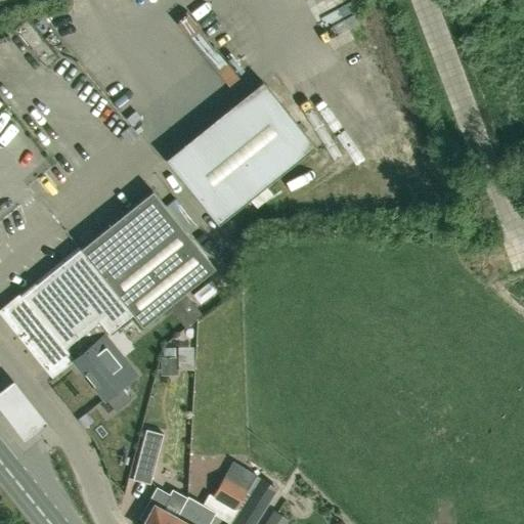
[(114,0),(113,1),(124,19),(137,12),(129,0),(114,0)]
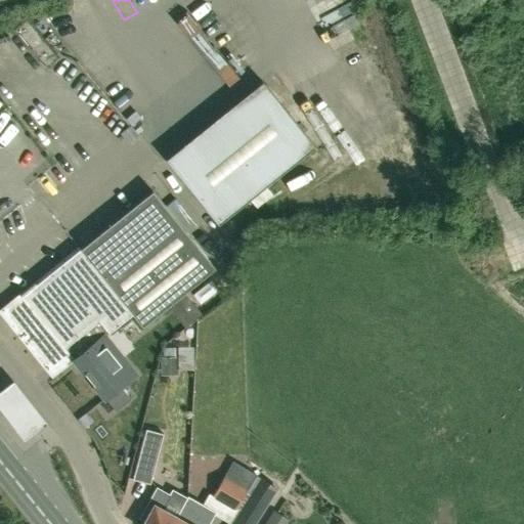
[(201,16),(214,3),(210,0),(203,0),(193,8),(201,16)]
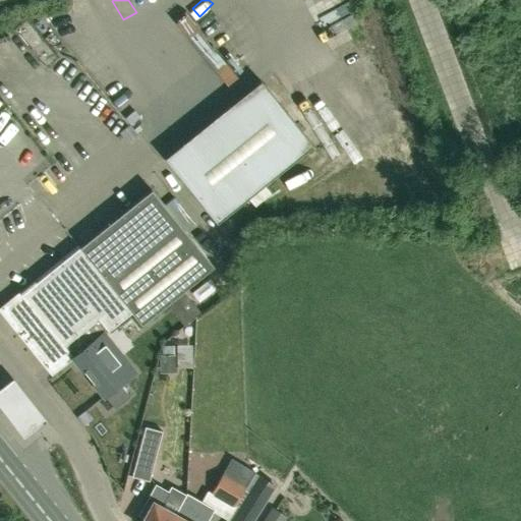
[(261,81),(165,159),(217,223),(312,146),(261,81)]
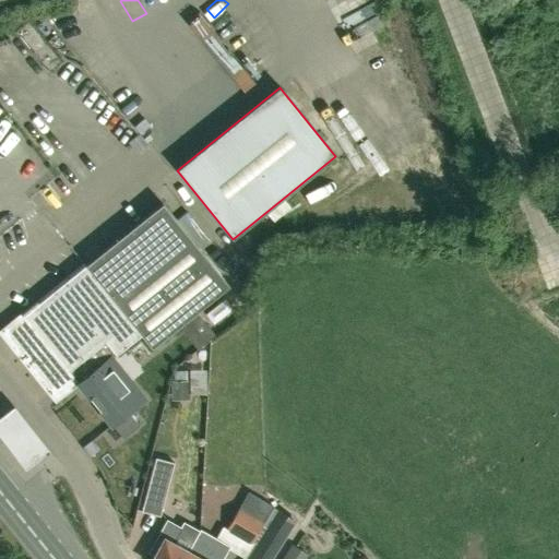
[(152,348),(229,286),(162,203),(8,329),(56,388),(78,370),(84,378),(79,383),(113,425),(144,400),(110,359),(116,355),(116,354),(140,335),(152,348)]
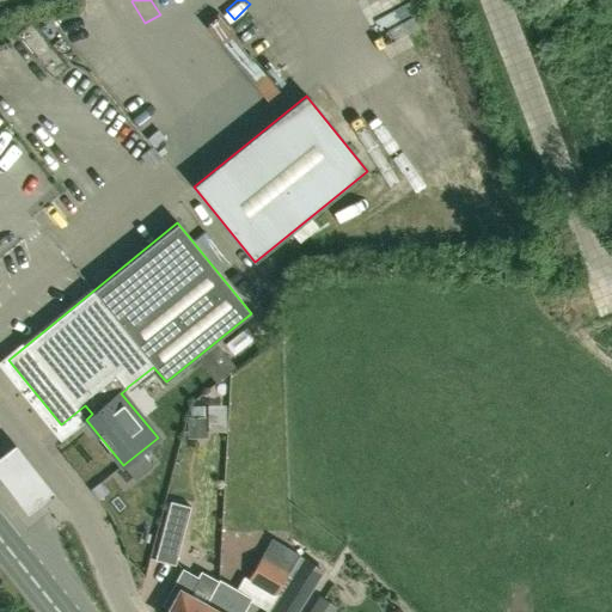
[(216,398),(218,423),(228,422),(227,398),(216,398)]
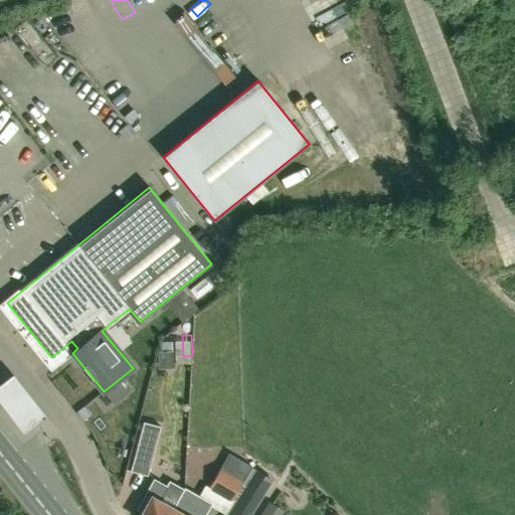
[(180,369),(175,353),(159,358),(164,373),(180,369)]
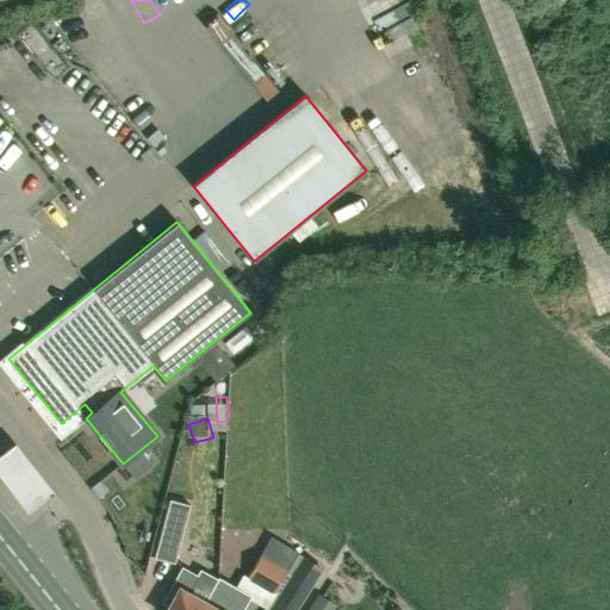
[(58,498),(18,448),(0,462),(0,478),(32,518),(36,515),(58,498)]
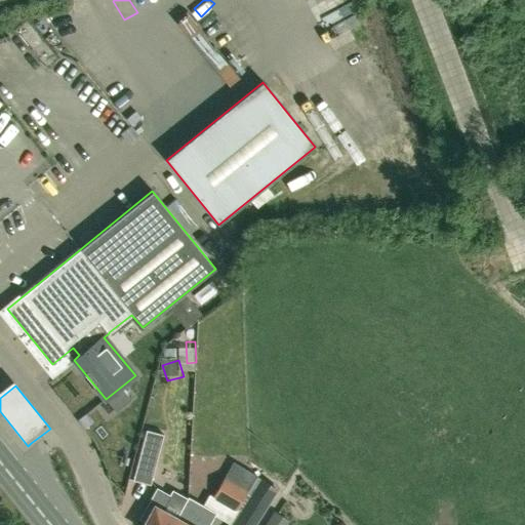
[(147,430),(137,461),(155,467),(163,435),(147,430)]
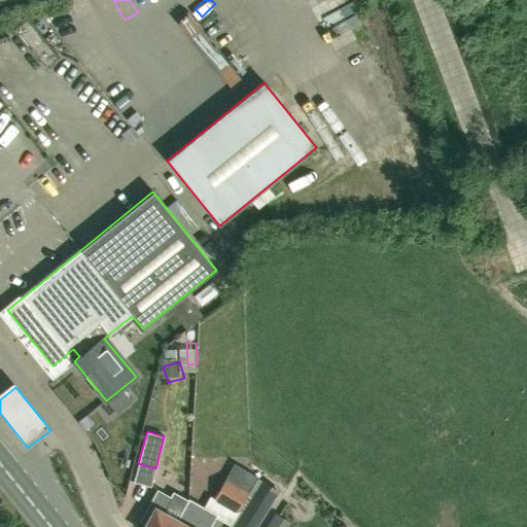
[(237,515),(249,492),(224,478),(212,500),(237,515)]
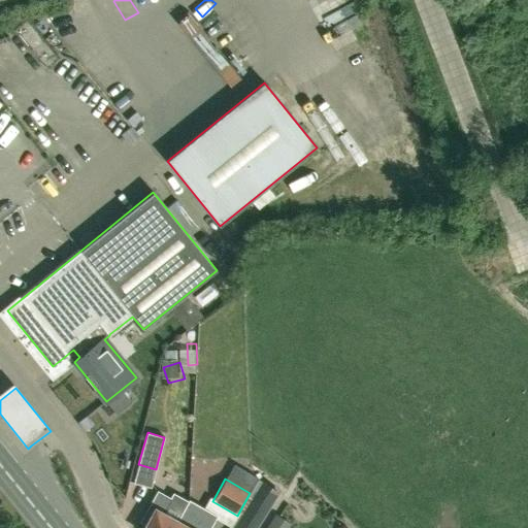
[(256,527),(279,492),(262,481),(231,527),(256,527)]
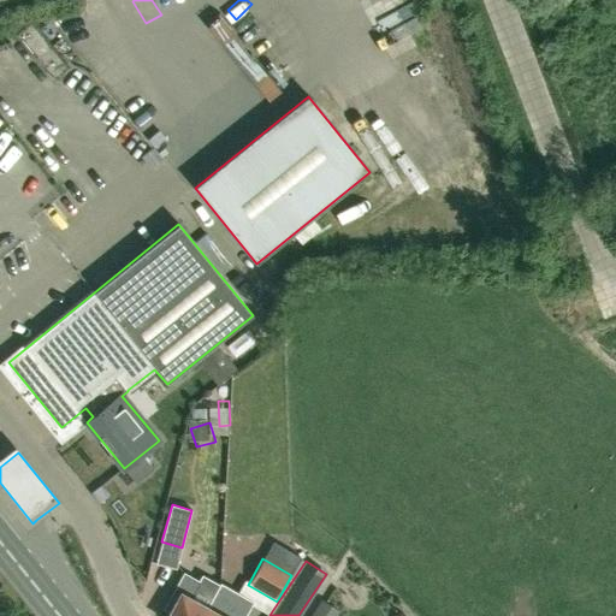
[(201,615),(206,608),(189,598),(197,582),(184,574),(165,609),(171,611),(167,615),(201,615)]
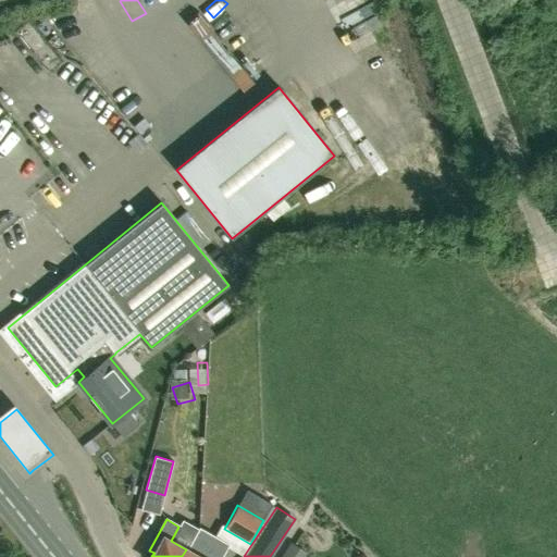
[(186,549),(182,556),(221,556),(229,544),(199,528),(186,549)]
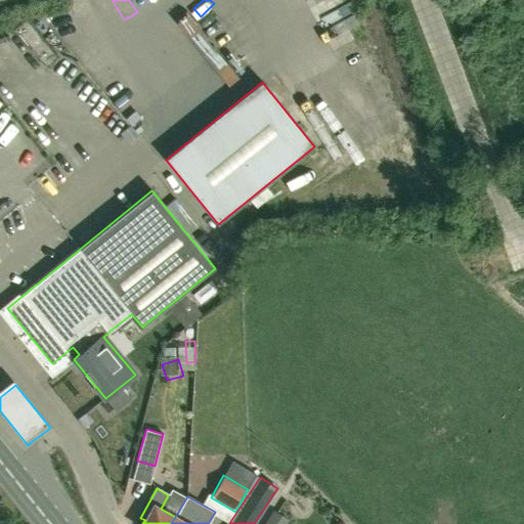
[(273,511),(264,523),(286,523),(289,520),(273,511)]
